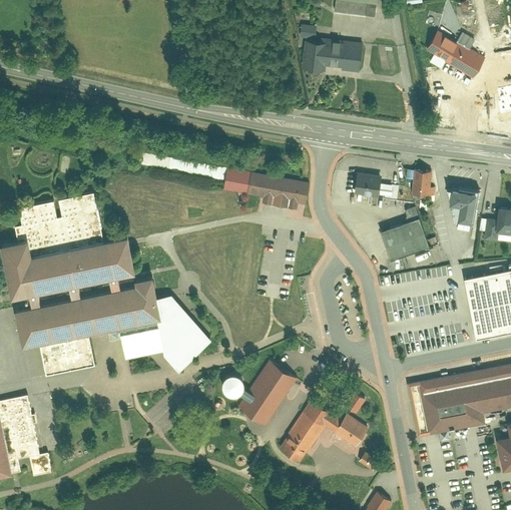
[(334,0),(332,13),(372,19),(374,0),(334,0)]
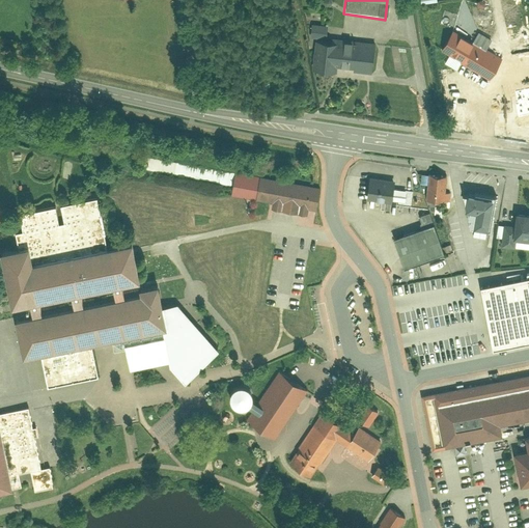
[(310,40),(326,40),(327,27),(310,27),(310,40)]
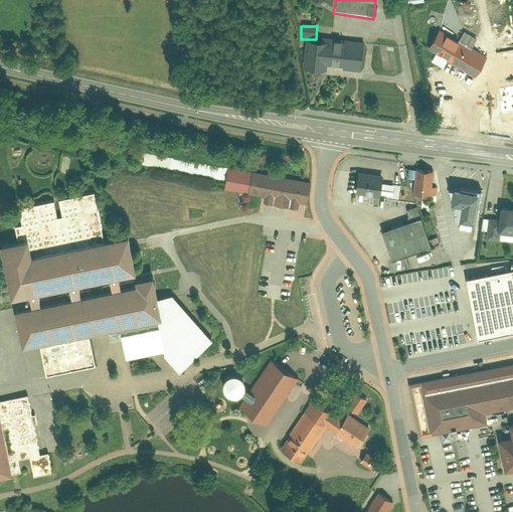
[(485,59),(438,32),(426,51),(474,78),(485,59)]
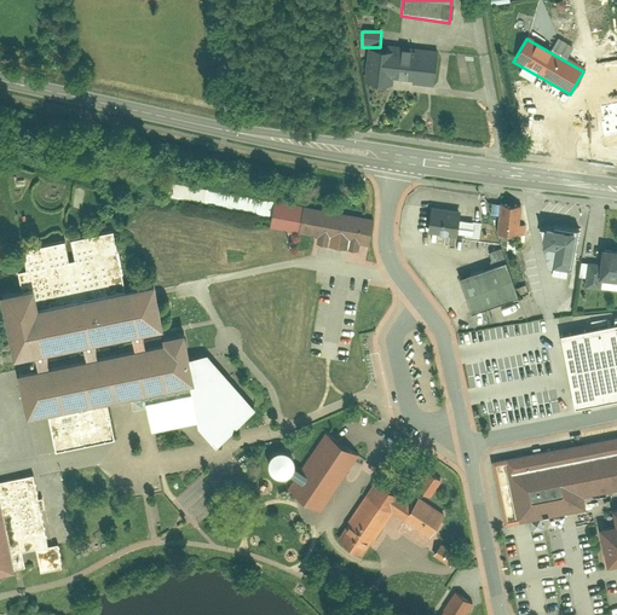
[(368,50),(362,91),(386,94),(387,85),(431,92),(437,56),(385,46),(384,53),(368,50)]
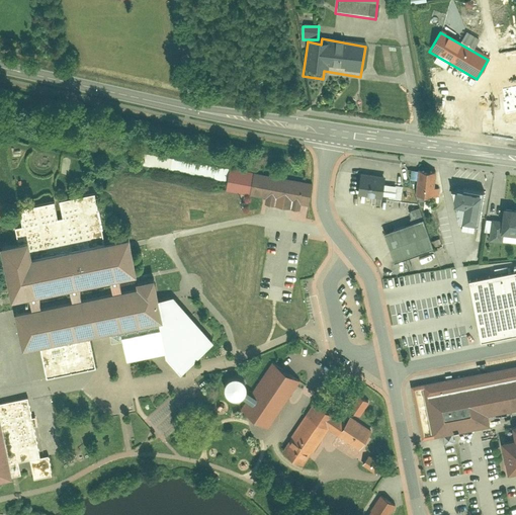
[(495,93),(499,92),(498,90),(515,86),(515,73),(515,72),(491,77),(495,93)]
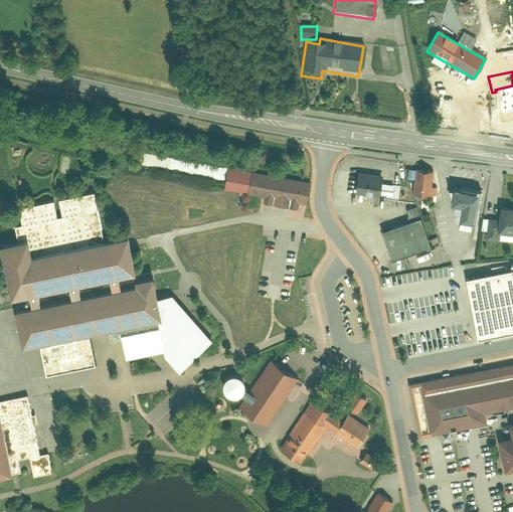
[(512,86),(495,90),(496,92),(500,116),(512,113),(512,86)]
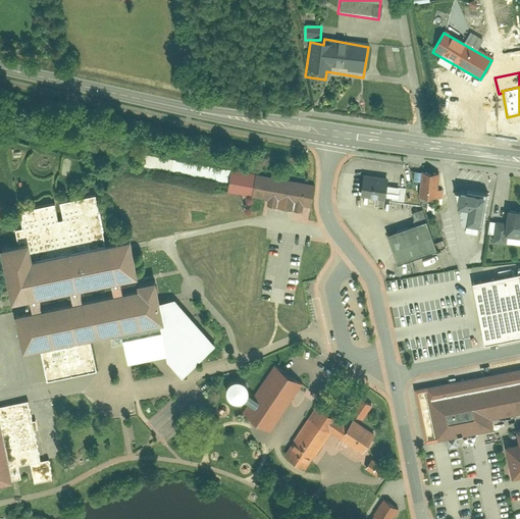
[(436,173),(420,172),(418,199),(427,200),(426,212),(438,213),(439,199),(434,199),(436,173)]
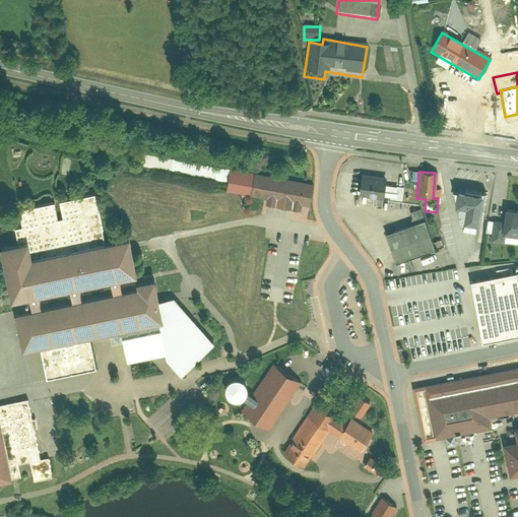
[(313,186),(253,176),(250,198),(265,202),(264,208),(301,214),(303,208),(310,209),(313,186)]
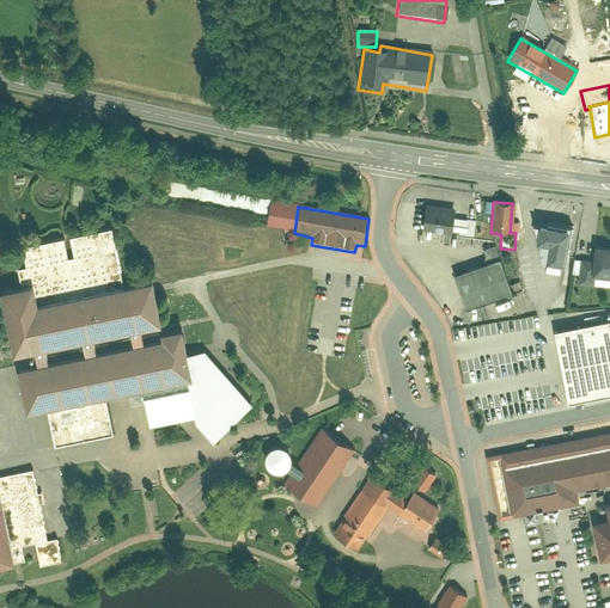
[(452,210),(425,207),(421,231),(450,234),(452,210)]
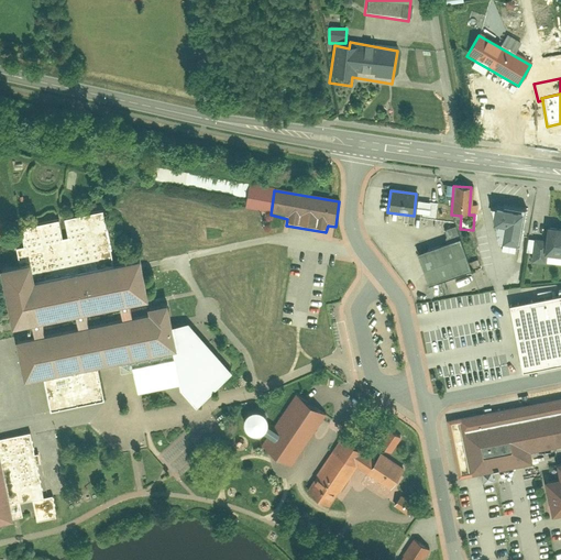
[(525,208),(495,205),(492,223),(503,226),(499,242),(520,246),(525,208)]
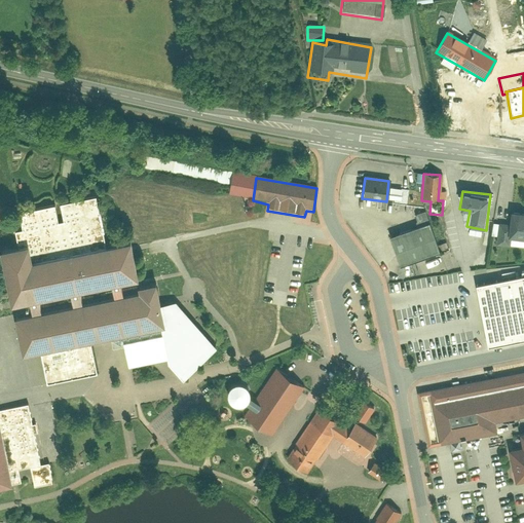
[(7,299),(21,359),(39,355),(46,387),(97,377),(91,344),(116,339),(122,338),(129,370),(169,363),(184,379),(217,351),(176,303),(161,306),(156,285),(141,287),(131,243),(106,247),(95,198),(19,213),(22,230),(14,232),(17,248),(0,252),(0,258),(7,299)]
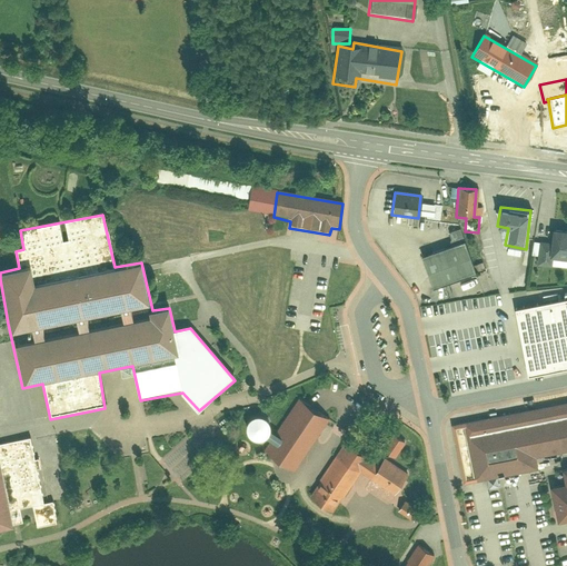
[(451,246),(418,257),(430,290),(477,275),(459,229),(447,234),(451,246)]
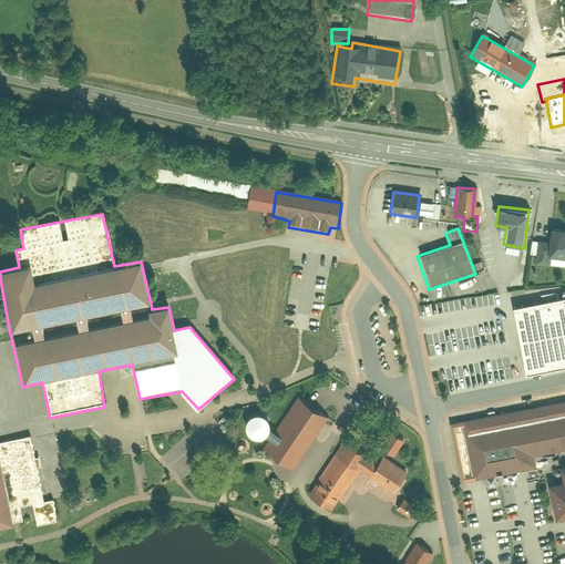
[(564,233),(553,232),(552,244),(551,257),(564,258),(564,233)]
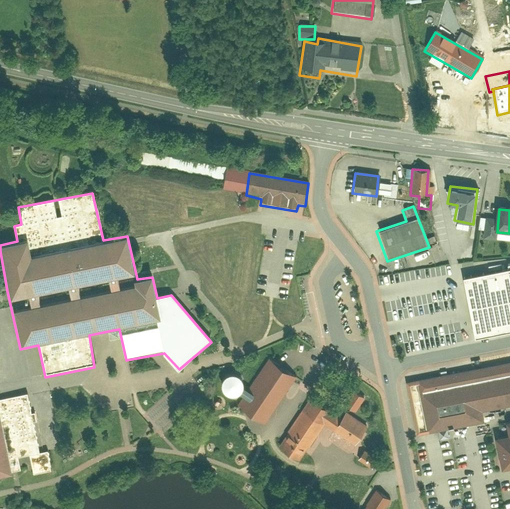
[(497,232),(498,220),(484,218),(482,238),(495,240),(497,232)]
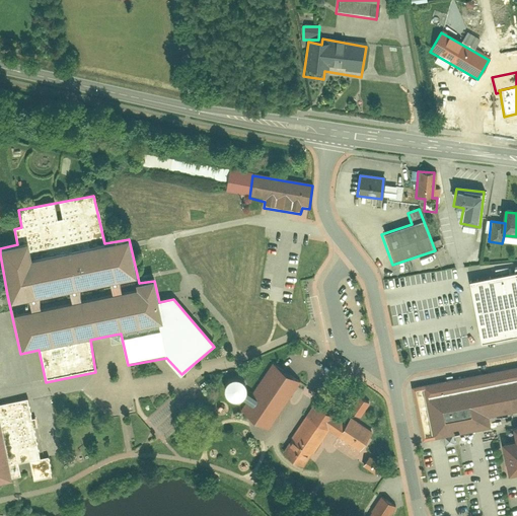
[(516,273),(469,283),(481,344),(516,337),(516,273)]
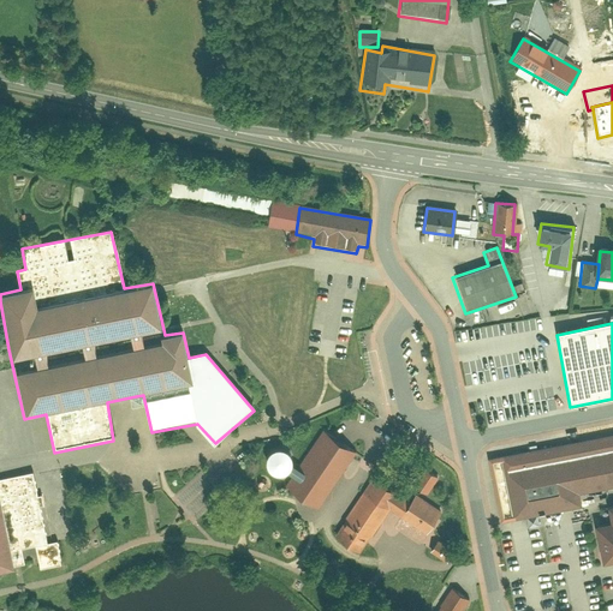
[(357,454),(322,432),(283,487),(316,510),(347,467),(357,454)]
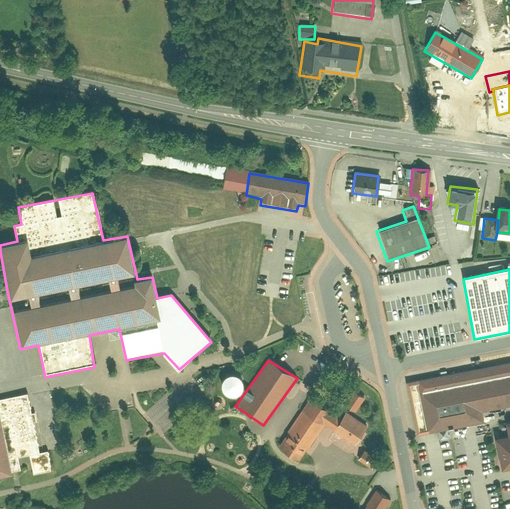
[(509,364),(414,382),(425,435),(436,434),(438,443),(467,438),(465,429),(482,426),(480,417),(509,410),(509,364)]
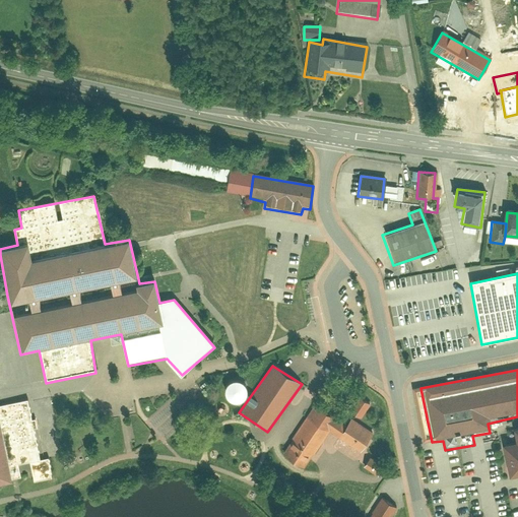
[(347,412),(361,419),(370,404),(357,397),(347,412)]
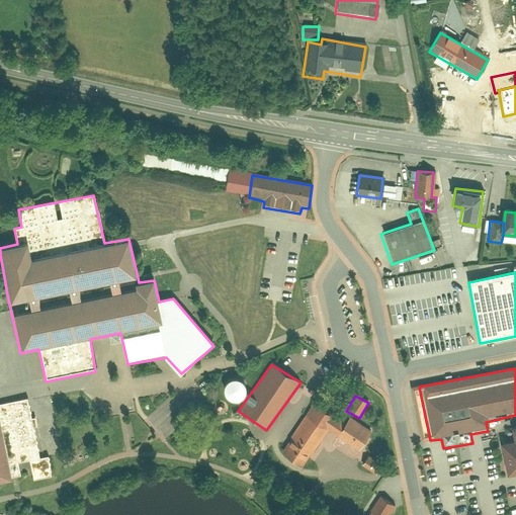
[(27,399),(0,404),(0,482),(28,477),(29,481),(52,476),(48,456),(38,457),(27,399)]
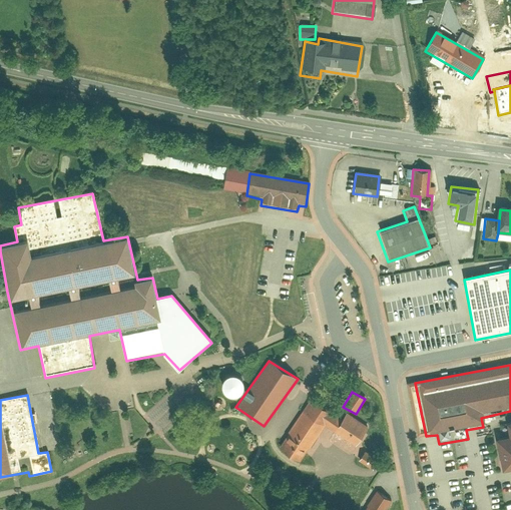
[(324,429),(355,449),(368,429),(346,414),(341,419),(310,401),(279,450),(300,464),(324,429)]
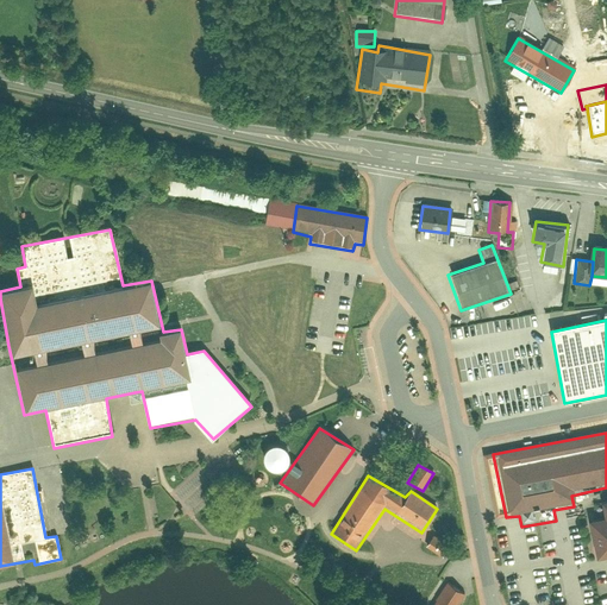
[(606,503),(598,506),(600,518),(586,521),(595,562),(606,559),(606,496),(606,497),(606,499),(606,503)]
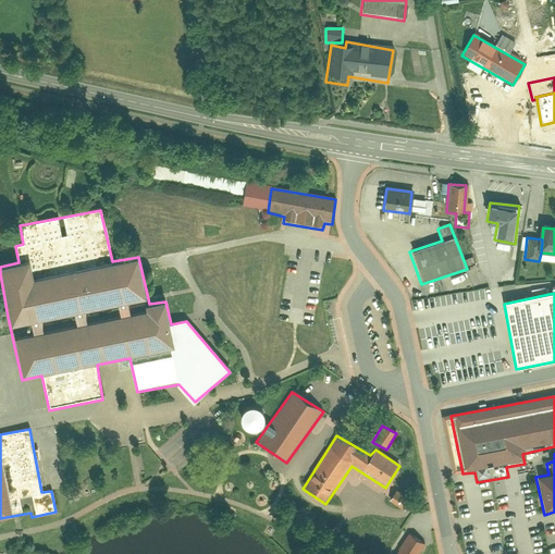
[(410,503),(394,492),(386,503),(404,514),(410,503)]
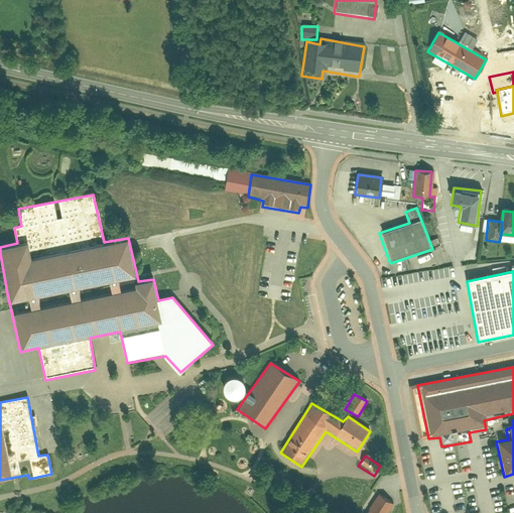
[(386,512),(393,504),(378,495),(365,512),(386,512)]
